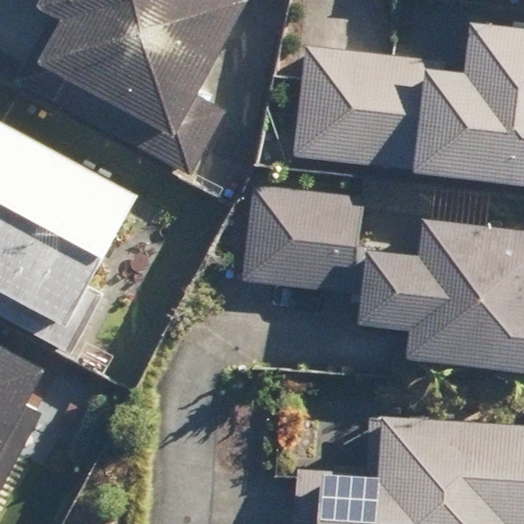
[(51,23),(15,89),(182,180),(222,107),(194,93),(245,0),(46,0),(38,15),(51,23)]
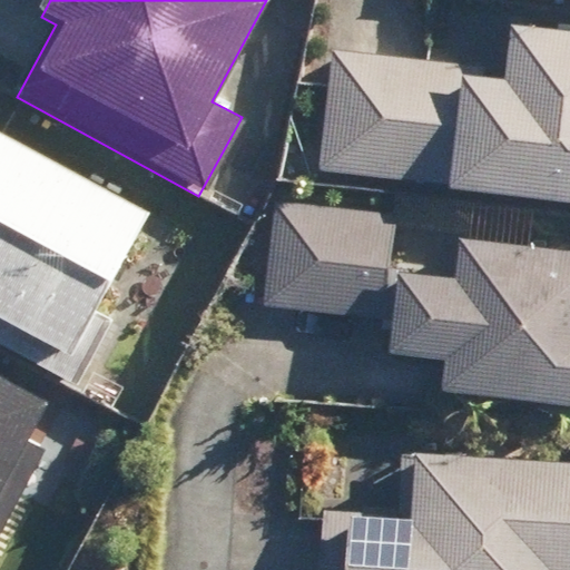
[(330,49),(315,175),(569,203),(569,37),(504,29),(500,68),(330,49)]
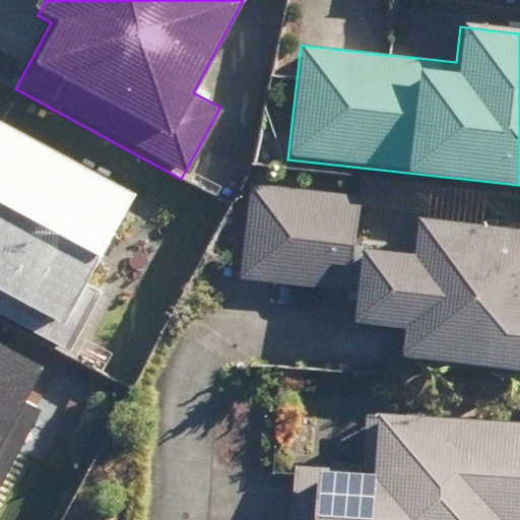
[(136,193),(0,122),(0,315),(71,351),(103,291),(88,284),(136,193)]
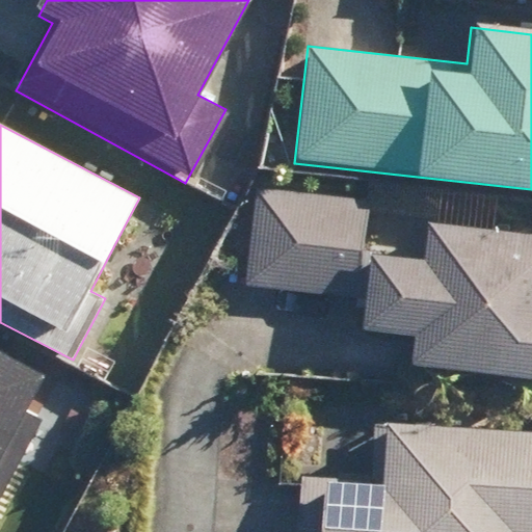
[(531,235),(426,228),(423,259),(365,255),(369,203),(253,193),(245,290),(367,298),(365,328),(413,333),(409,367),(531,375),(531,235)]
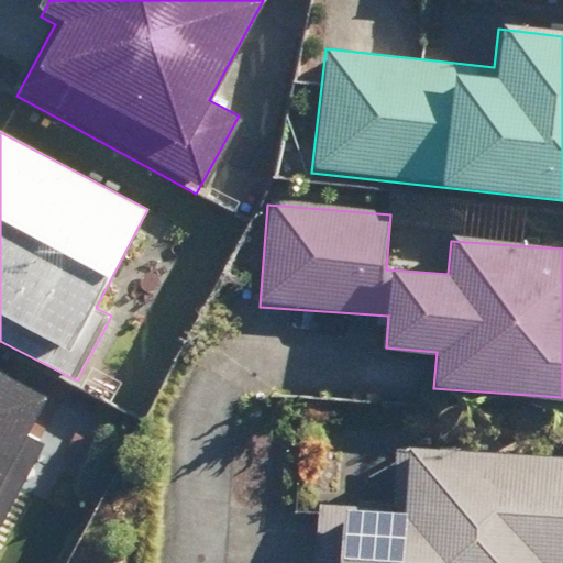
[(46,395),(0,372),(0,562),(51,459),(22,444),(46,395)]
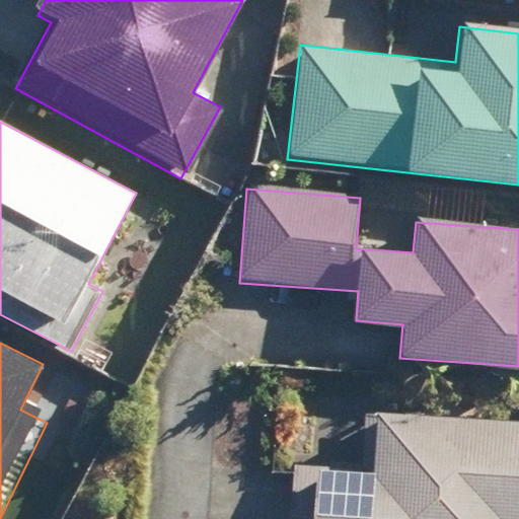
[(518,518),(518,421),(366,413),(363,468),(291,464),(288,518),(518,518)]
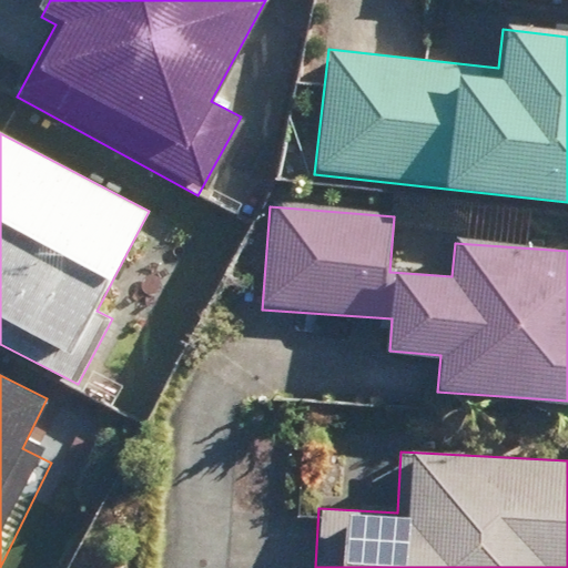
All buildings are outlined.
